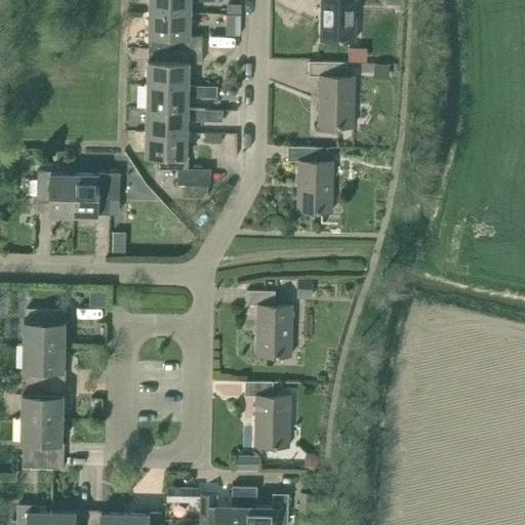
[(149,0),(149,11),(191,12),(191,2),(210,2),(209,0),(149,0)]
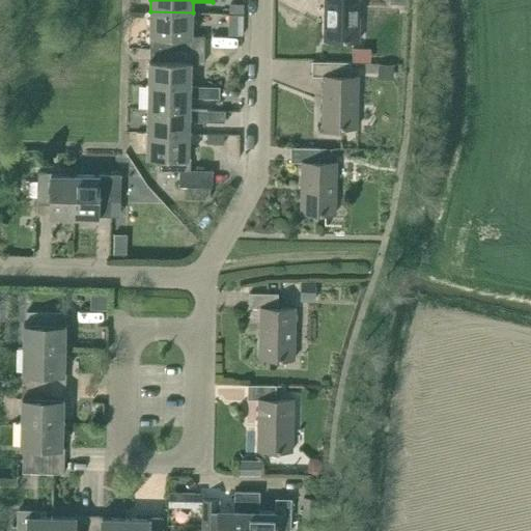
[(324,0),(324,39),(360,40),(360,0),(324,0)]
